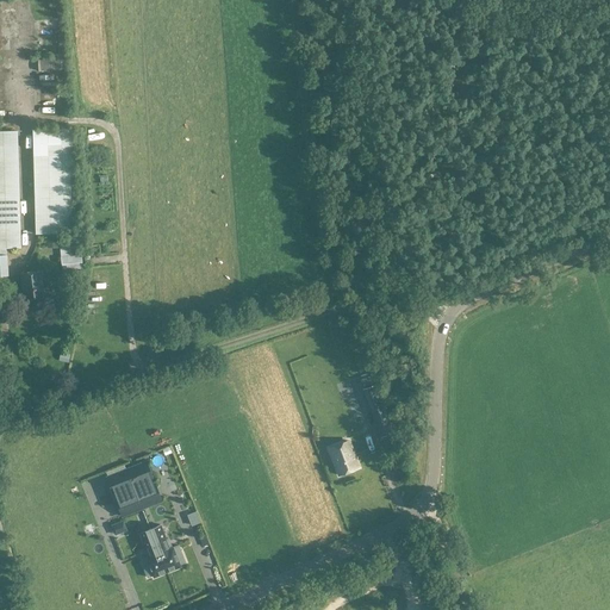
[(14,0),(0,0),(1,17),(17,16),(14,0)]
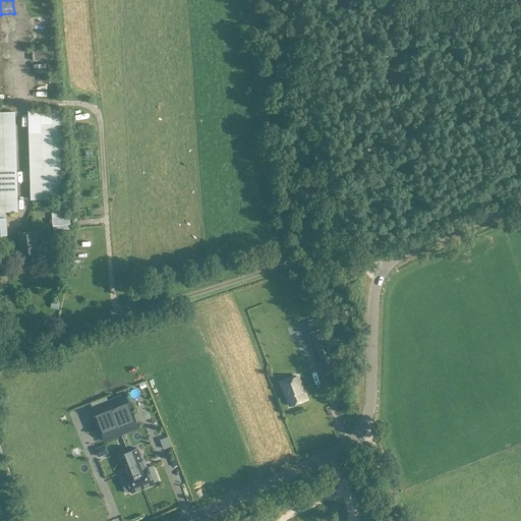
[(23,0),(26,9),(38,6),(36,0),(23,0)]
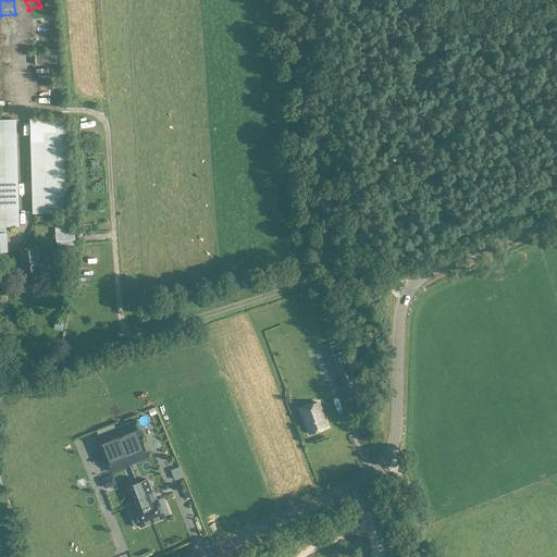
[(64,118),(31,120),(34,214),(59,213),(58,162),(65,161),(64,118)]
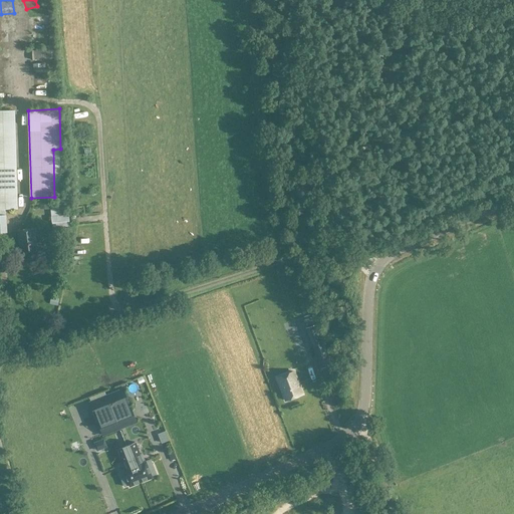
[(0,215),(6,215),(5,210),(18,209),(14,110),(0,110),(0,215)]
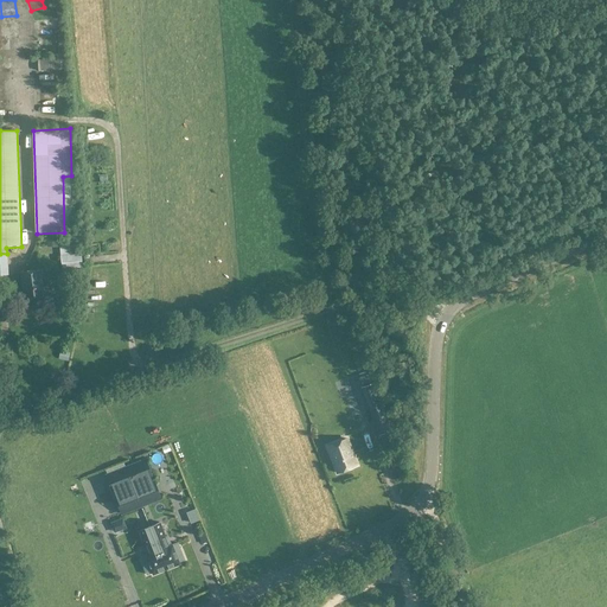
[(62,256),(62,268),(78,267),(77,255),(71,256),(71,248),(62,249),(62,256)]
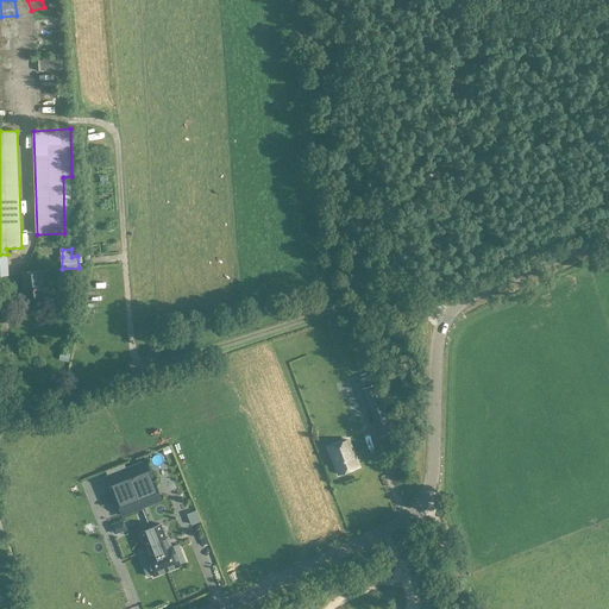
[(44,299),(41,271),(22,274),(25,301),(44,299)]
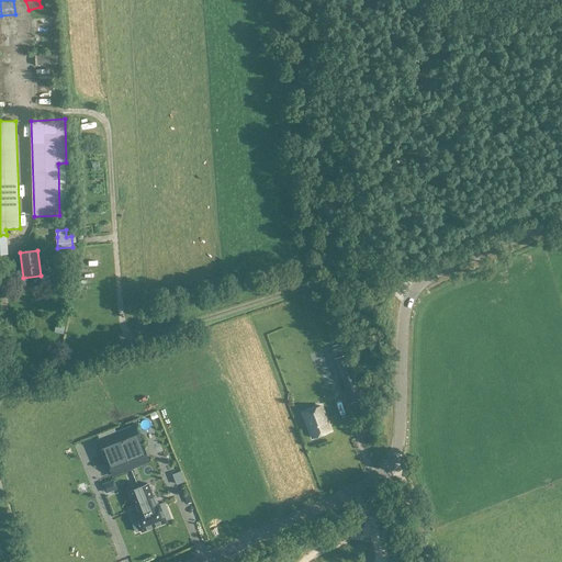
[(341,373),(352,402),(364,397),(353,369),(348,355),(336,359),(341,373)]
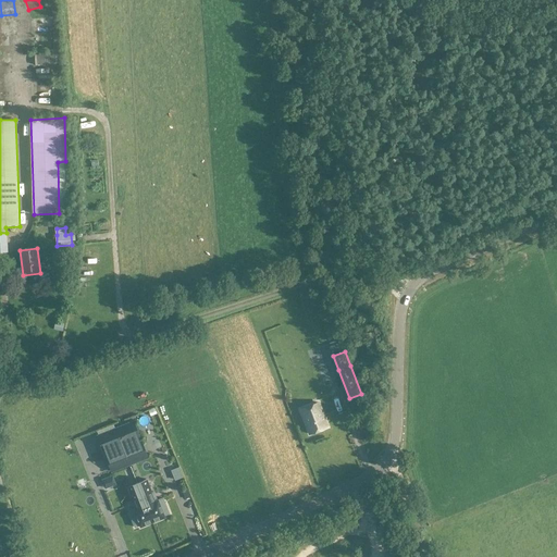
[(309,434),(327,428),(318,403),(300,409),(309,434)]
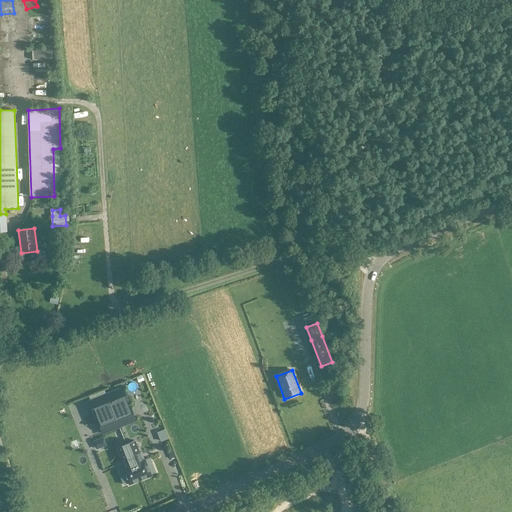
[(338,382),(332,385),(327,387),(331,395),(342,391),(338,382)]
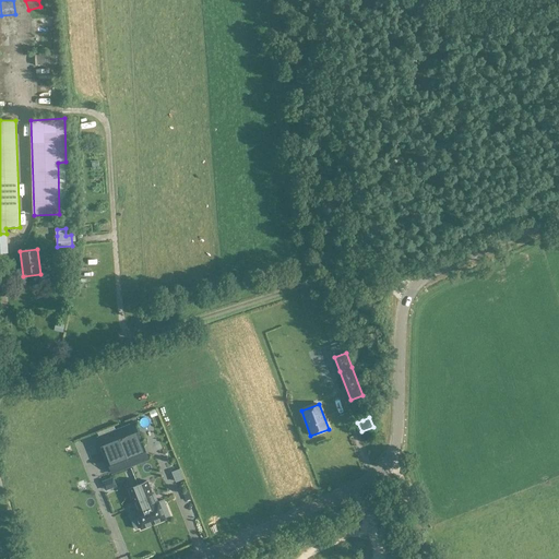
[(134,424),(116,431),(130,466),(149,459),(143,443),(141,444),(139,440),(141,439),(134,424)]
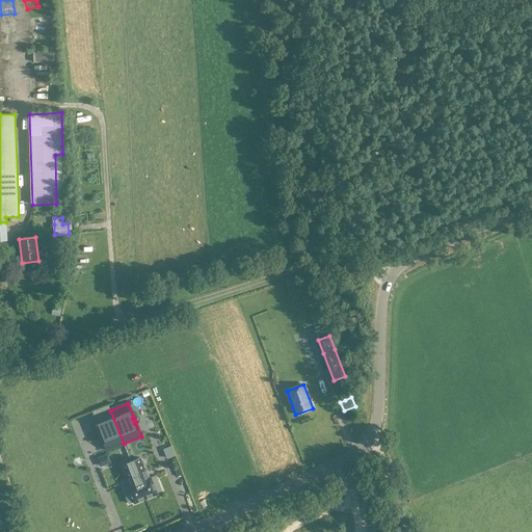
[(107,451),(124,444),(110,410),(94,417),(99,431),(101,430),(103,435),(101,436),(107,451)]
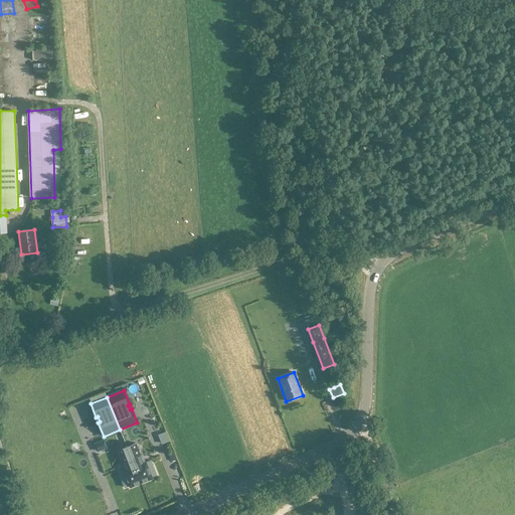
[(152,433),(157,431),(153,417),(148,419),(152,433)]
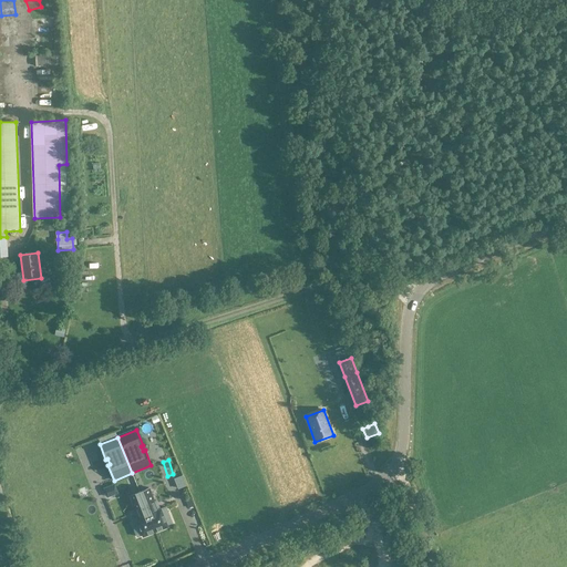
[(117,493),(114,485),(104,490),(107,497),(117,493)]
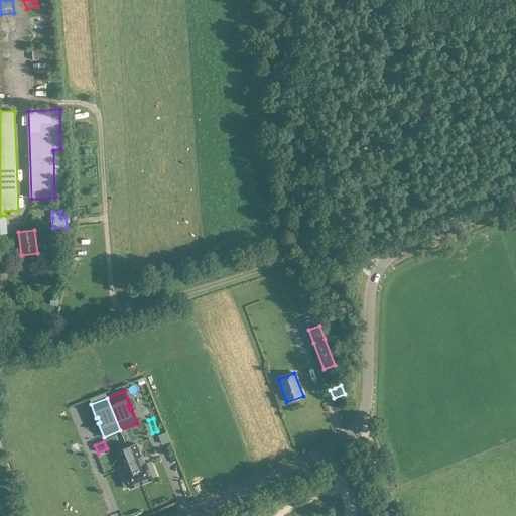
[(157,476),(151,462),(145,464),(142,456),(140,457),(135,443),(127,447),(142,484),(153,480),(152,478),(157,476)]
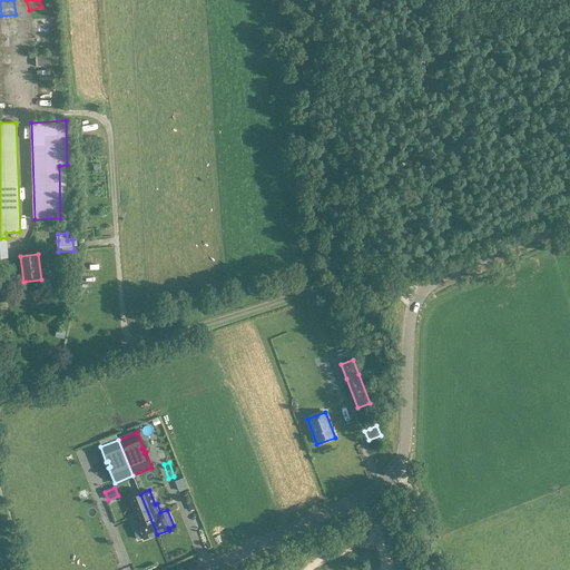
[(157,534),(140,494),(131,498),(137,512),(135,513),(138,521),(131,523),(138,540),(144,538),(144,540),(157,534)]
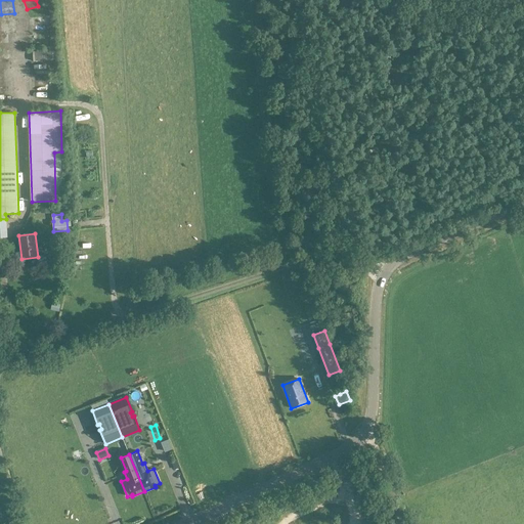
[(80,455),(68,459),(70,466),(82,462),(80,455)]
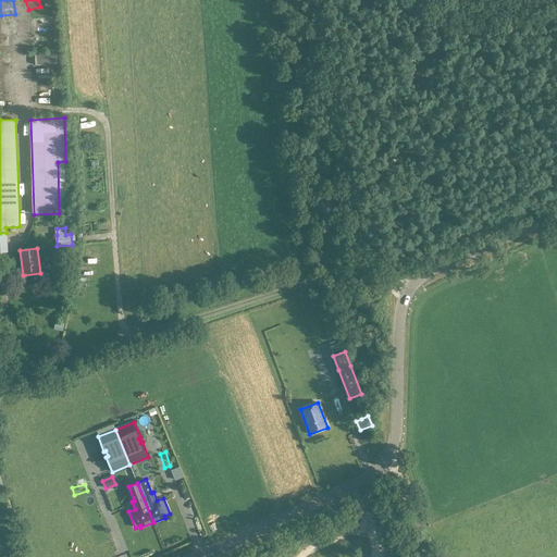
All buildings are outlined.
